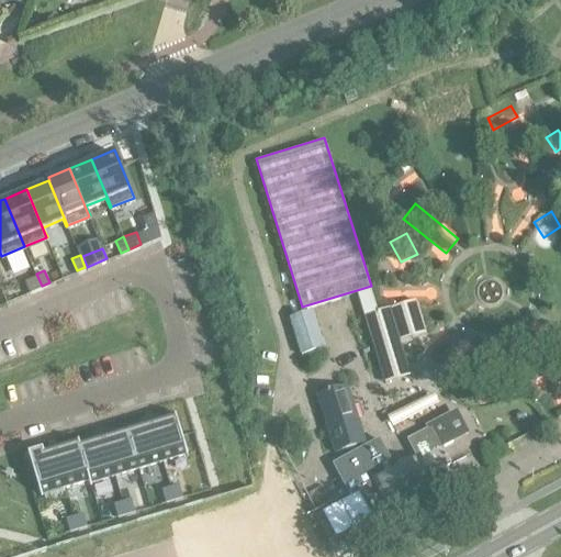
[(42,286),(36,274),(24,279),(29,291),(42,286)]
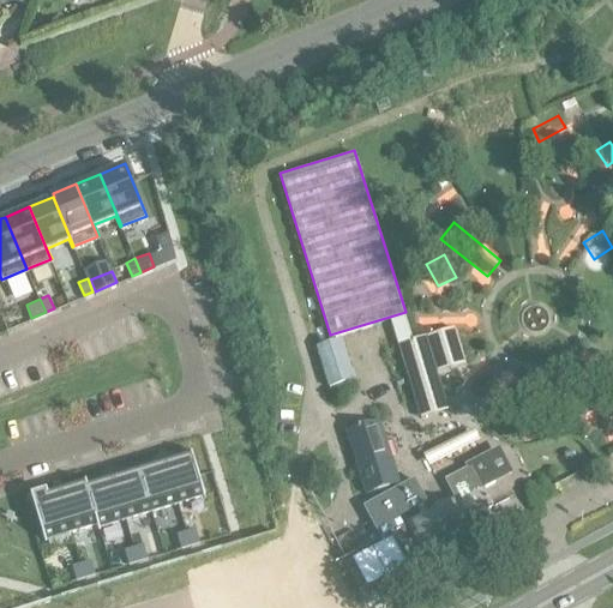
[(457,314),(476,314),(478,301),(457,300),(457,314)]
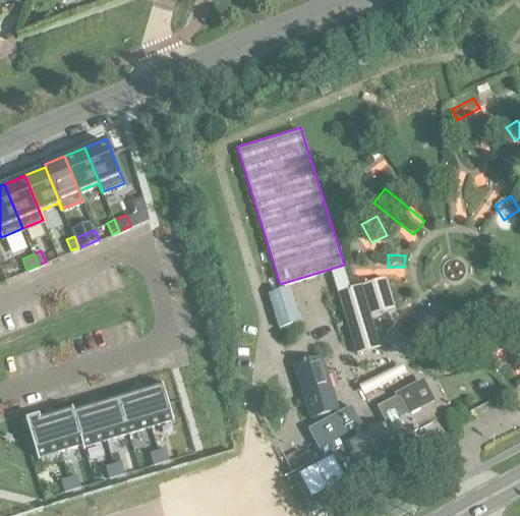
[(290,285),(268,291),(267,292),(278,328),(300,321),(290,285)]
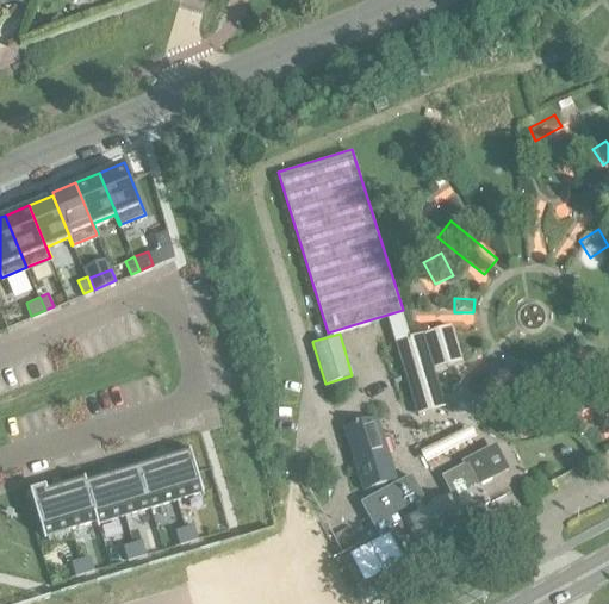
[(362,486),(396,475),(377,417),(345,427),(362,486)]
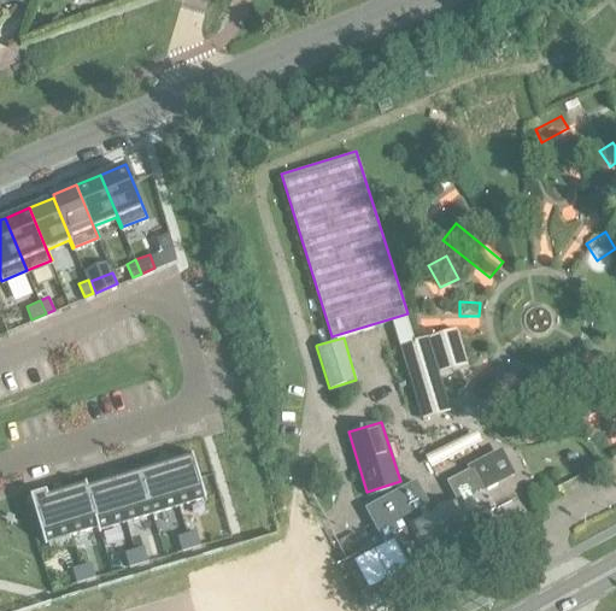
[(434,511),(417,479),(365,505),(382,535),(393,529),(412,567),(429,558),(434,568),(457,554),(452,546),(473,535),(465,521),(494,505),(485,487),(514,471),(502,447),(469,464),(470,466),(447,480),(457,499),(434,511)]
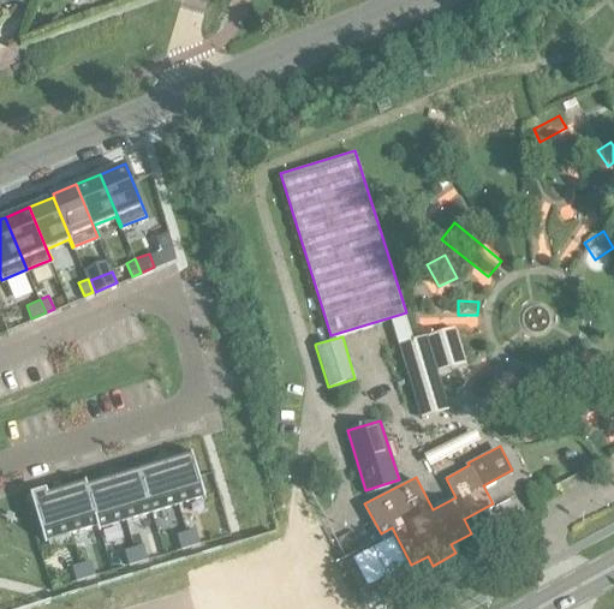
[(190,451),(165,458),(178,501),(203,494),(203,495),(206,495),(191,448),(190,448),(190,451)]
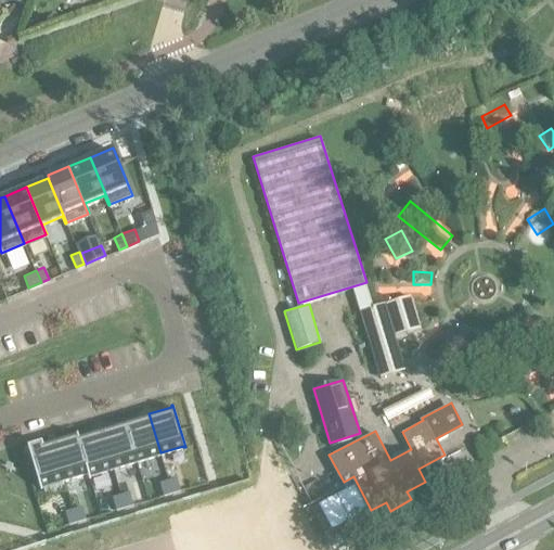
[(149,413),(125,421),(137,460),(160,452),(149,413)]
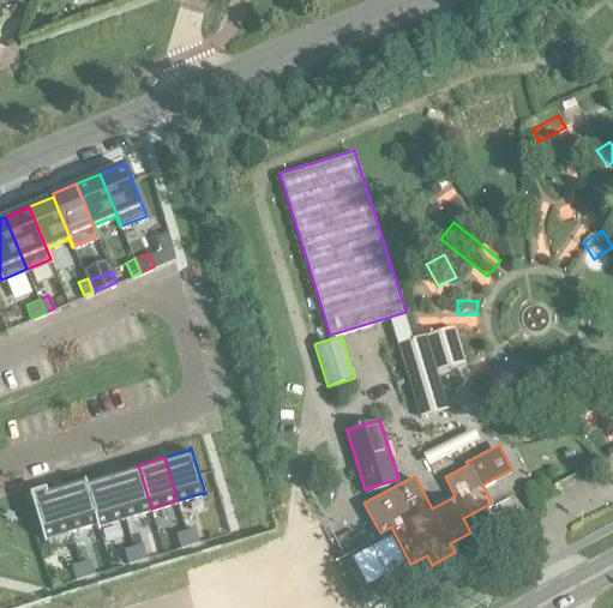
[(138,465),(112,473),(125,517),(151,509),(138,465)]
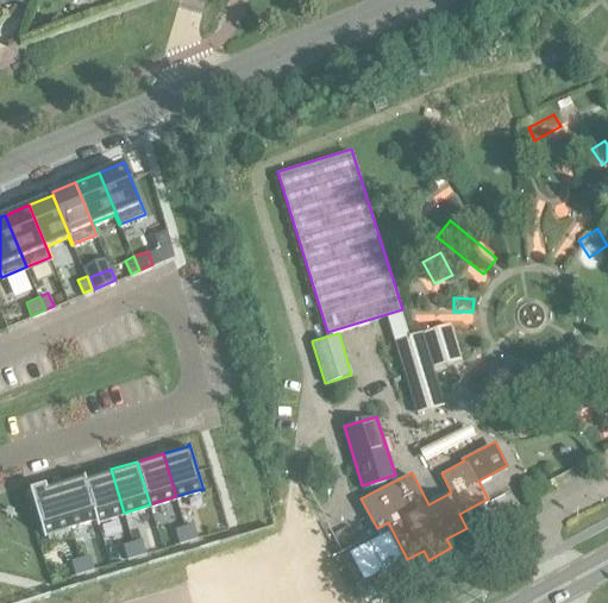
[(85,471),(82,472),(83,473),(98,521),(99,521),(98,520),(124,513),(111,469),(86,477),(85,471)]
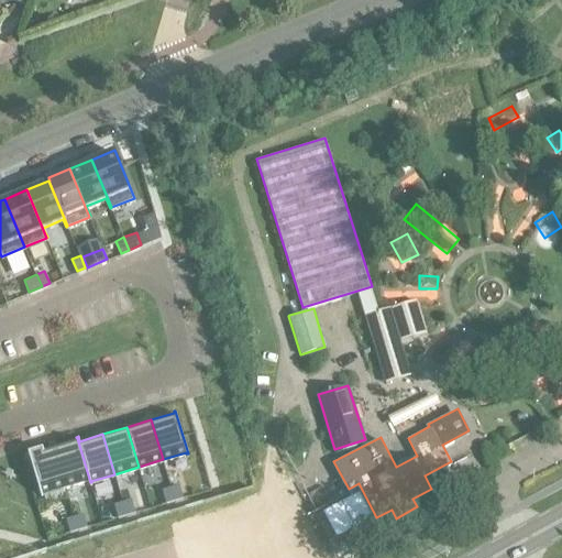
[(77,438),(53,445),(65,485),(88,479),(90,483),(90,482),(77,438)]
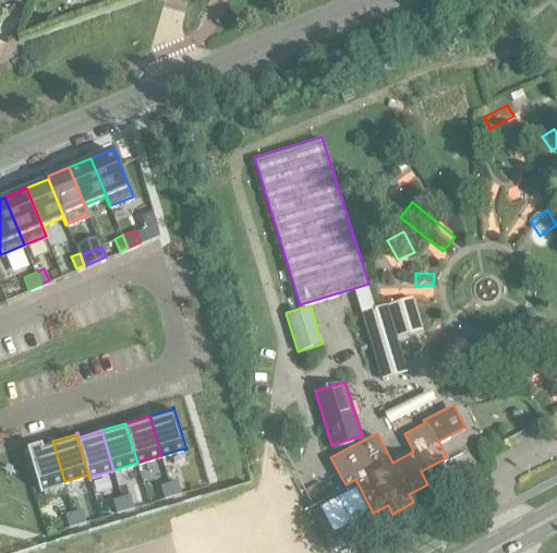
[(52,441),(28,448),(40,490),(41,490),(41,488),(64,481),(52,441)]
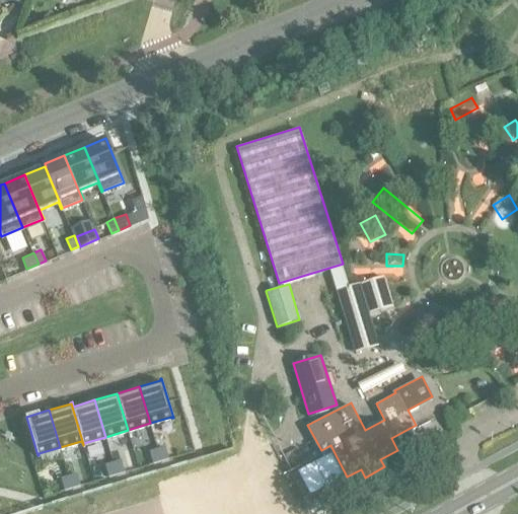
[(165,445),(157,447),(160,459),(168,456),(165,445)]
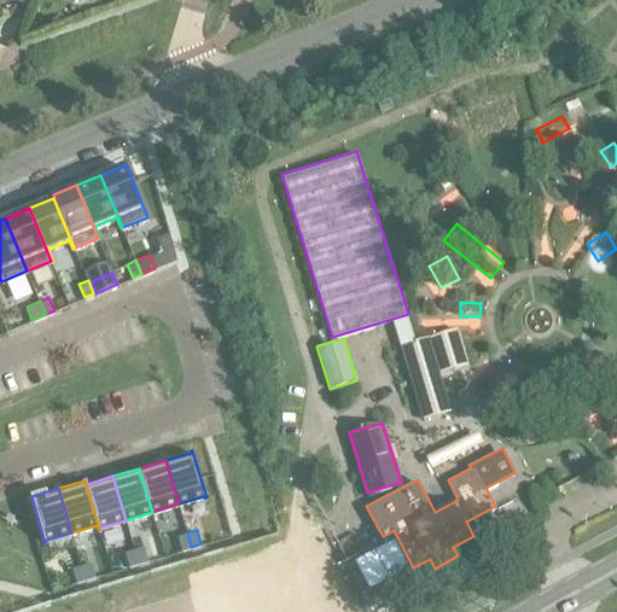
[(187,532),(178,535),(182,549),(191,547),(187,532)]
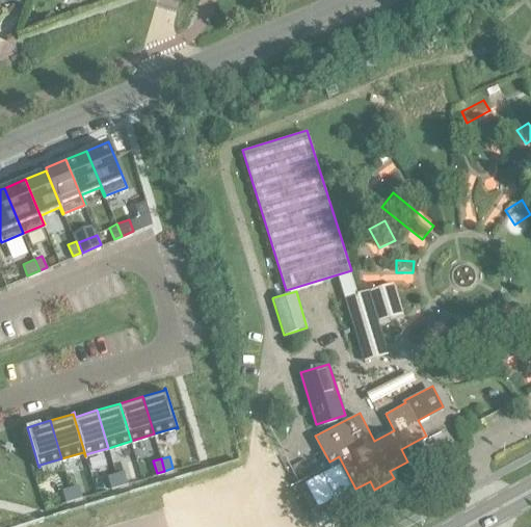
[(124,470),(115,472),(120,484),(128,482),(124,470)]
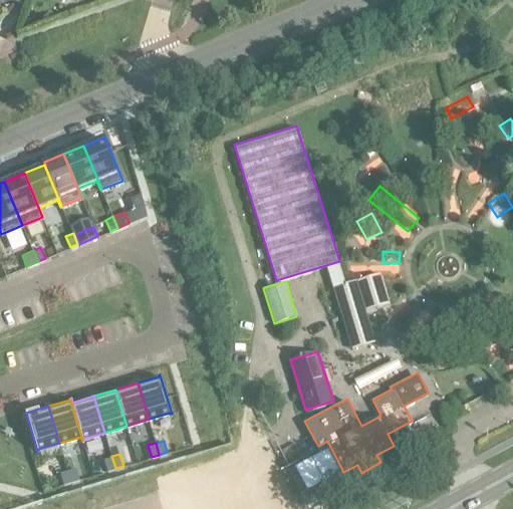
[(111,456),(104,459),(107,470),(115,468),(111,456)]
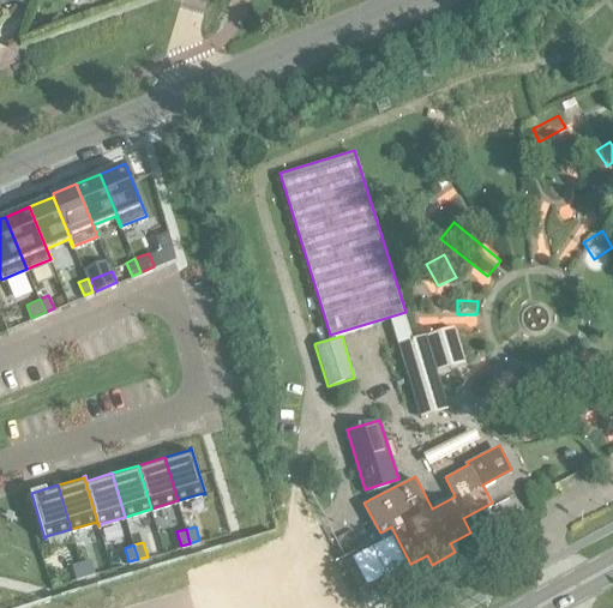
[(90,558),(82,561),(85,575),(95,572),(90,558)]
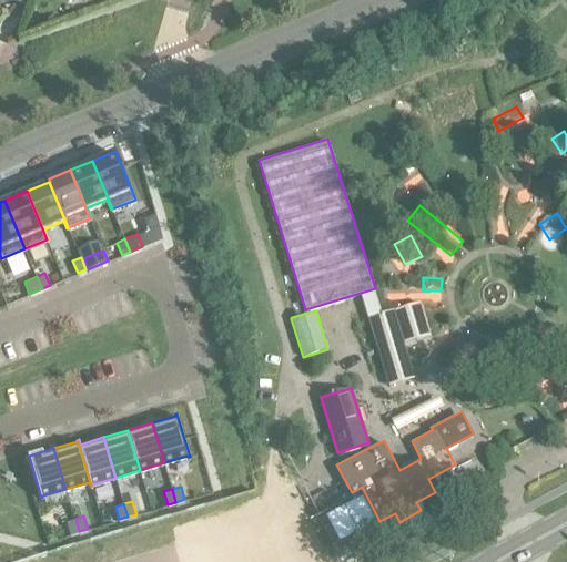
[(76,519),(67,521),(71,533),(79,531),(76,519)]
